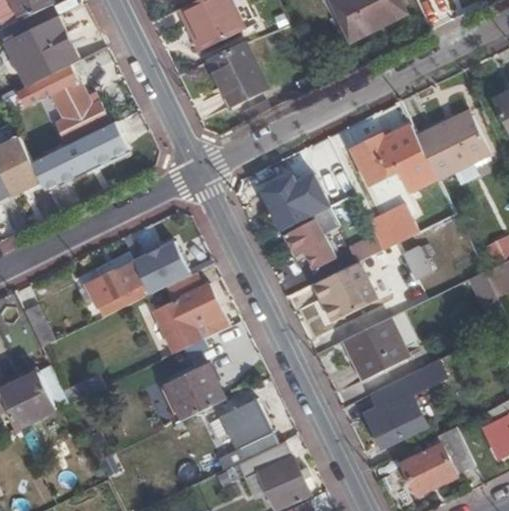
[(0,26),(1,28),(52,2),(51,0),(0,0),(0,26)]
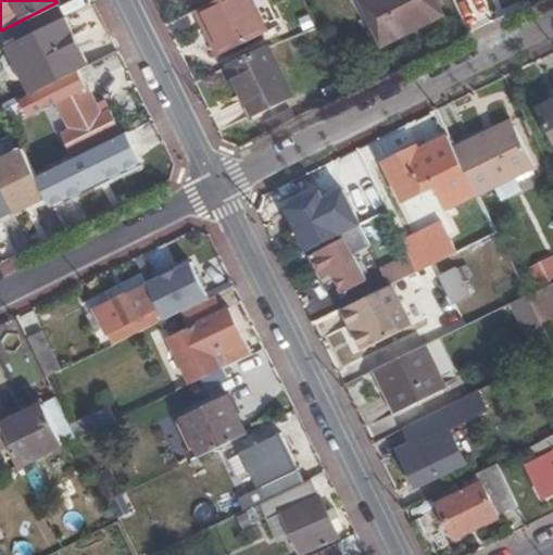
[(215,33),(208,36),(216,54),(261,33),(244,0),(211,0),(202,4),(215,33)]
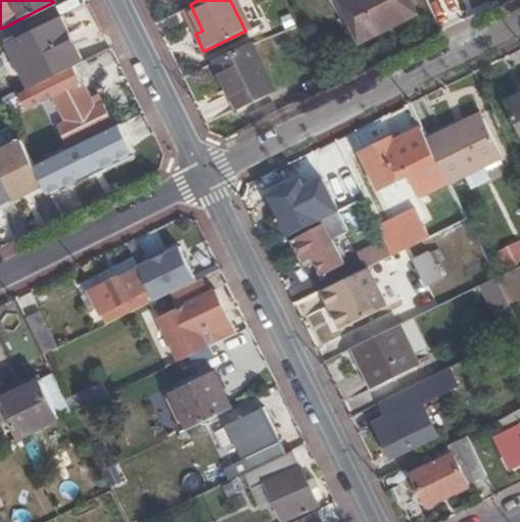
[(415,12),(408,0),(347,0),(340,4),(359,41),(415,12)]
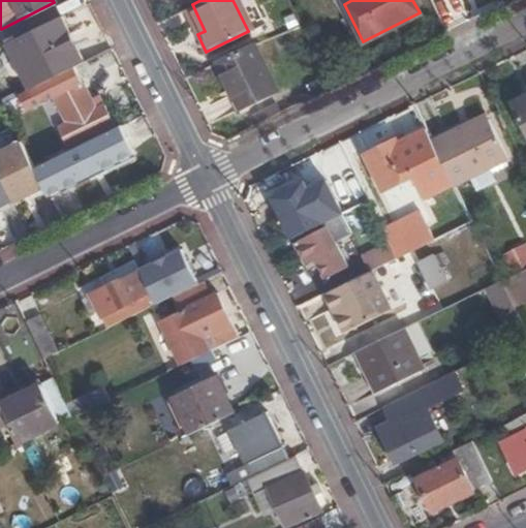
[(192,4),(185,8),(197,34),(205,31),(192,4)]
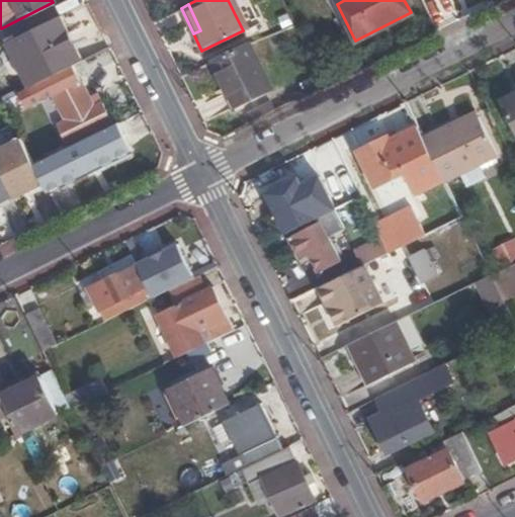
[(58,15),(53,18),(75,63),(80,61),(58,15)]
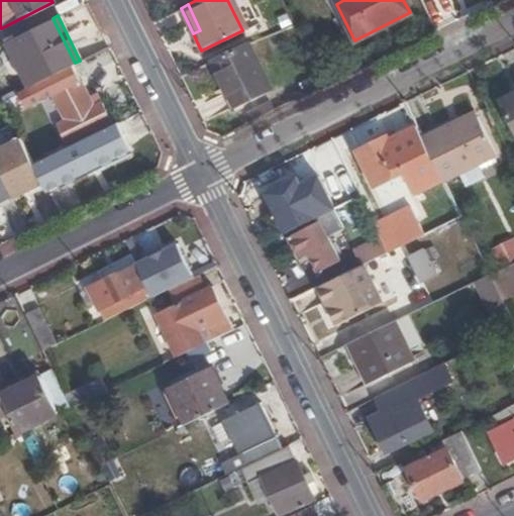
[(72,65),(75,63),(53,18),(0,43),(0,48),(20,90),(72,65)]
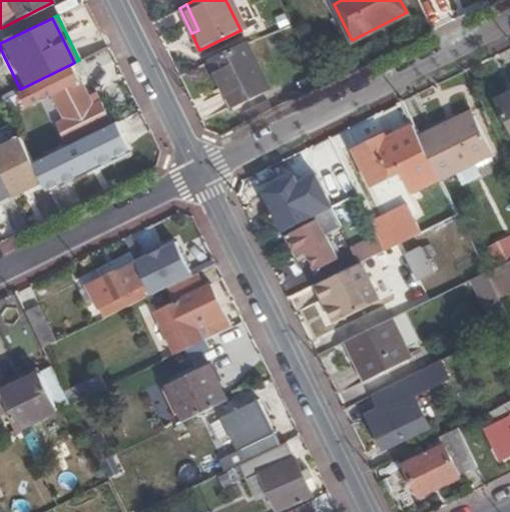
[(266,89),(244,44),(208,61),(229,106),(266,89)]
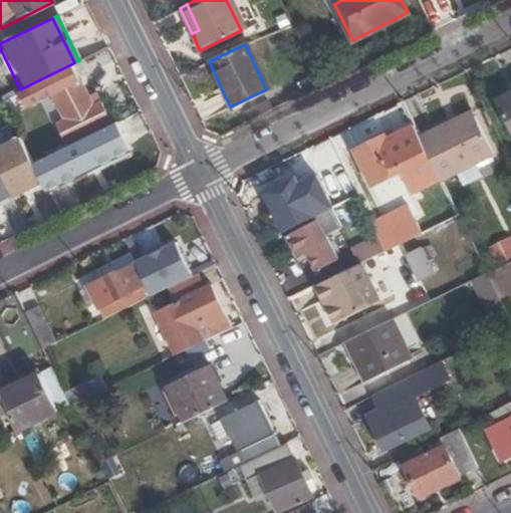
[(71,64),(20,89),(18,90),(23,100),(49,86),(65,117),(56,122),(65,140),(108,118),(99,100),(91,105),(71,64)]
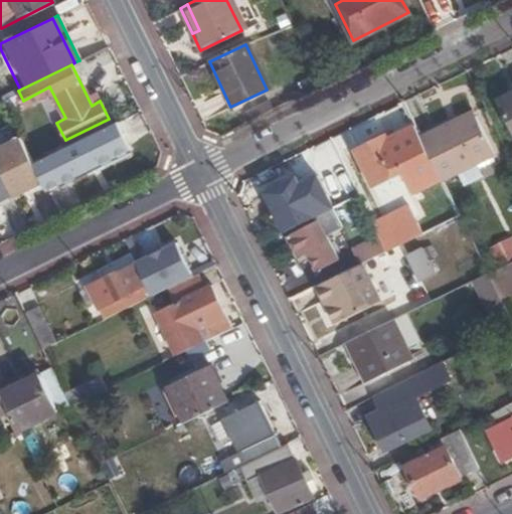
[(511,125),(511,93),(499,100),(511,125)]
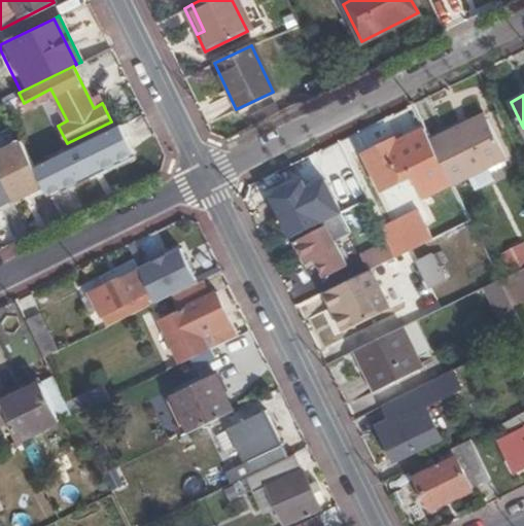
[(67,143),(34,161),(46,184),(50,191),(135,149),(118,117),(111,121),(67,143)]
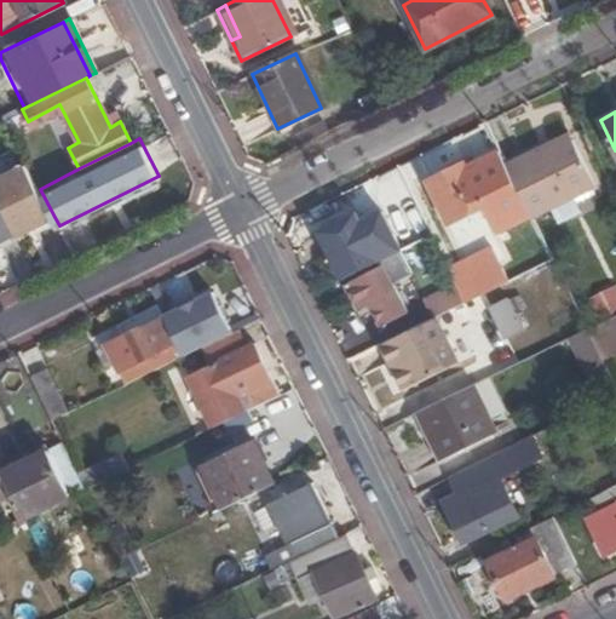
[(528,213),(530,217),(591,187),(568,141),(542,154),(540,148),(504,165),(528,213)]
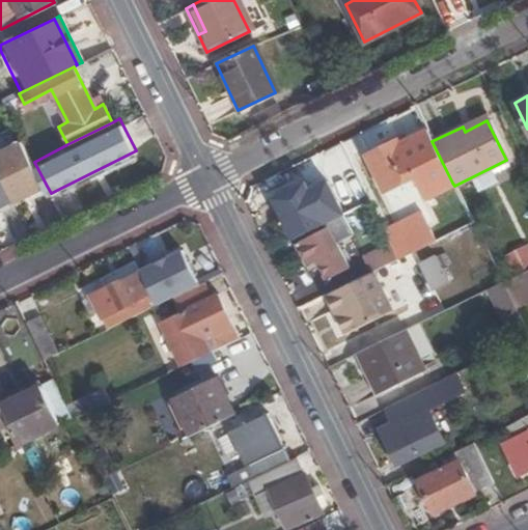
[(432,141),(426,130),(396,144),(394,140),(363,156),(382,192),(412,176),(422,197),(452,183),(432,141)]
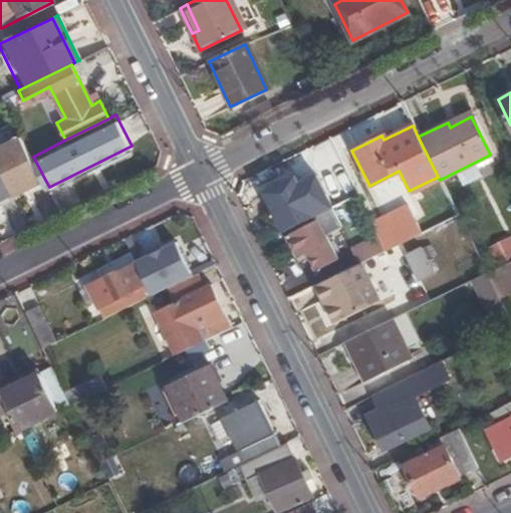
[(21,132),(0,142),(0,165),(14,193),(15,195),(45,180),(33,157),(21,132)]
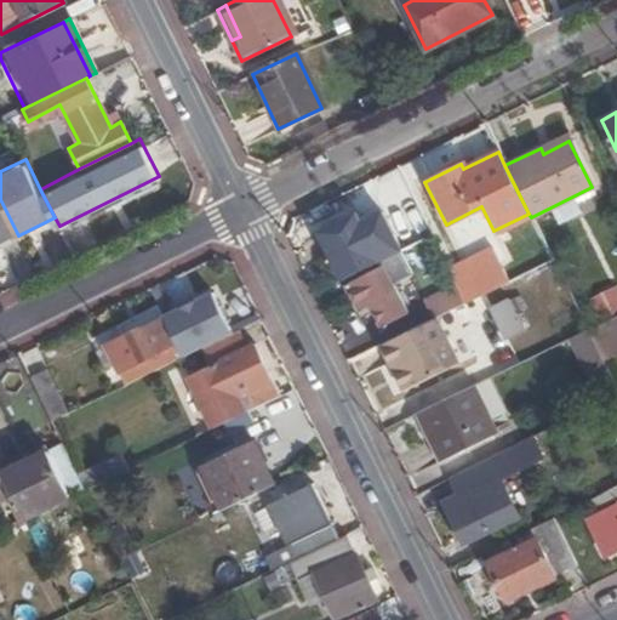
[(0,242),(17,233),(0,199),(0,242)]
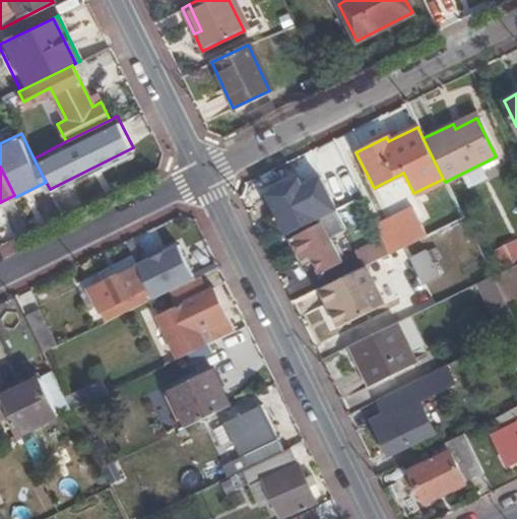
[(285,233),(316,217),(297,179),(266,194),(285,233)]
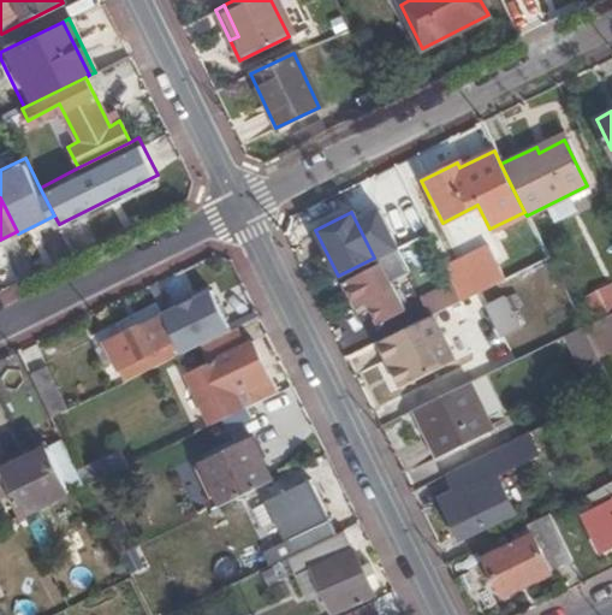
[(43,262),(63,255),(52,224),(33,231),(43,262)]
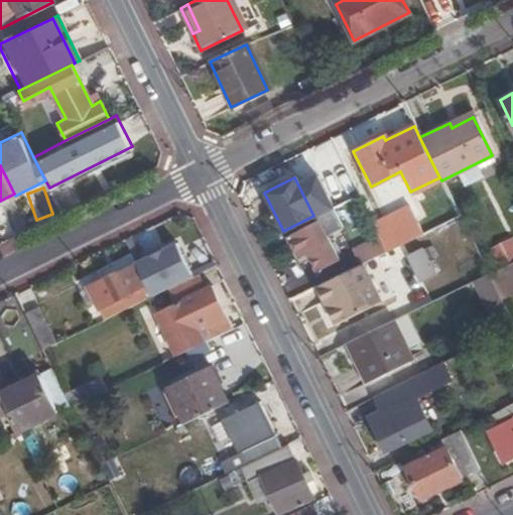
[(341,227),(331,207),(314,216),(316,222),(325,236),(341,227)]
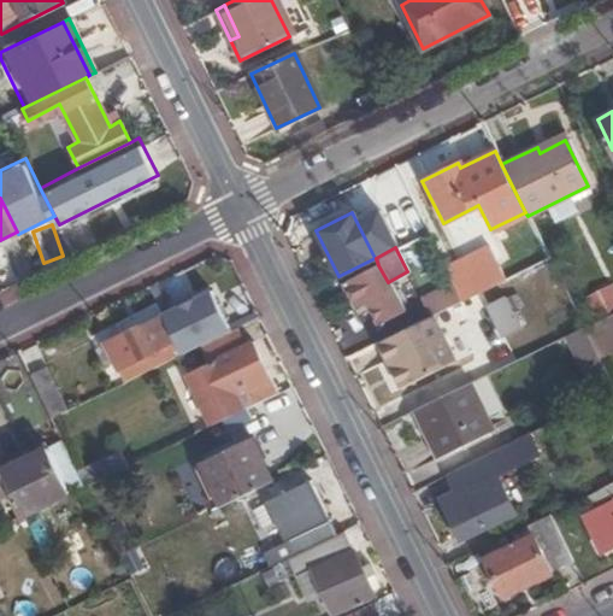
[(388,282),(378,265),(342,283),(354,306),(365,301),(376,323),(402,311),(388,282)]
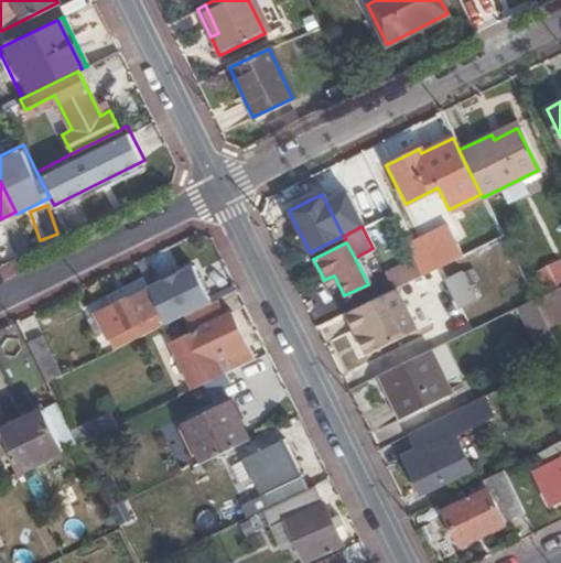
[(423,250),(412,255),(414,259),(421,274),(440,266),(433,253),(427,257),(423,250)]
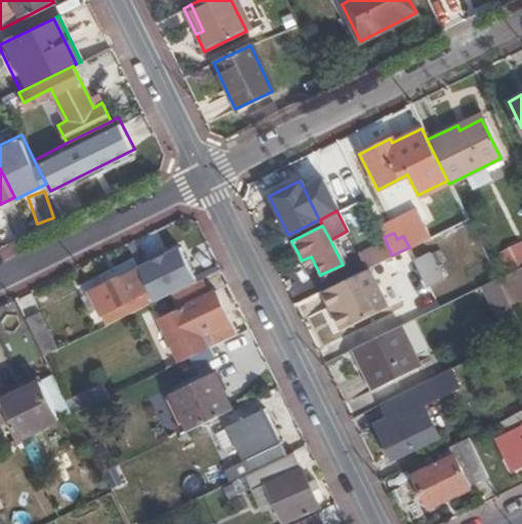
[(521,239),(500,250),(510,271),(521,265),(521,239)]
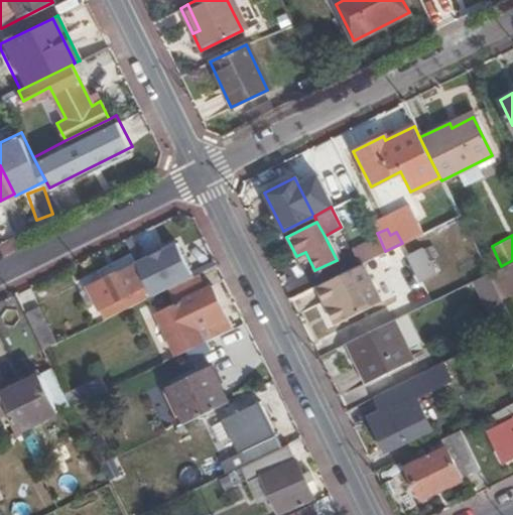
[(385,251),(379,237),(352,251),(358,264),(361,263),(385,251)]
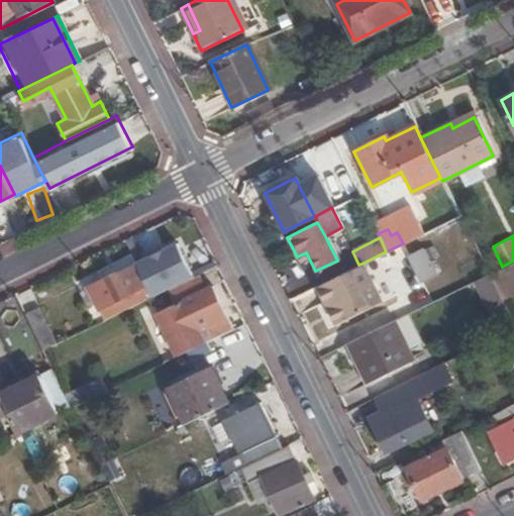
[(178,240),(135,262),(138,271),(148,293),(167,289),(194,276),(178,240)]
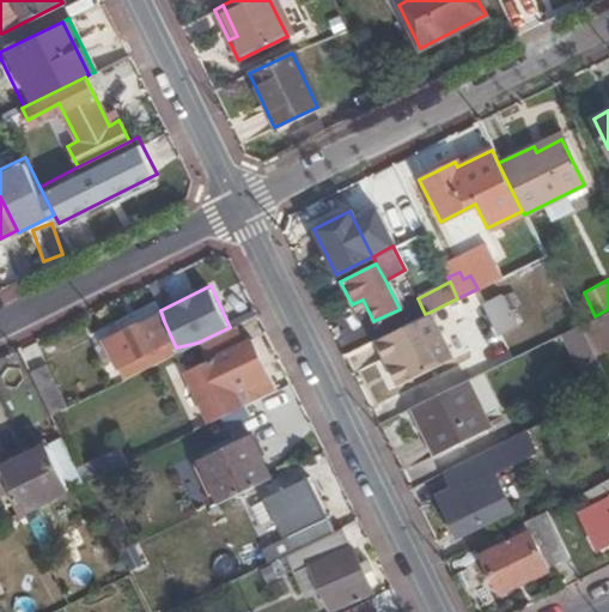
[(482,302),(497,332),(515,322),(500,294),(482,302)]
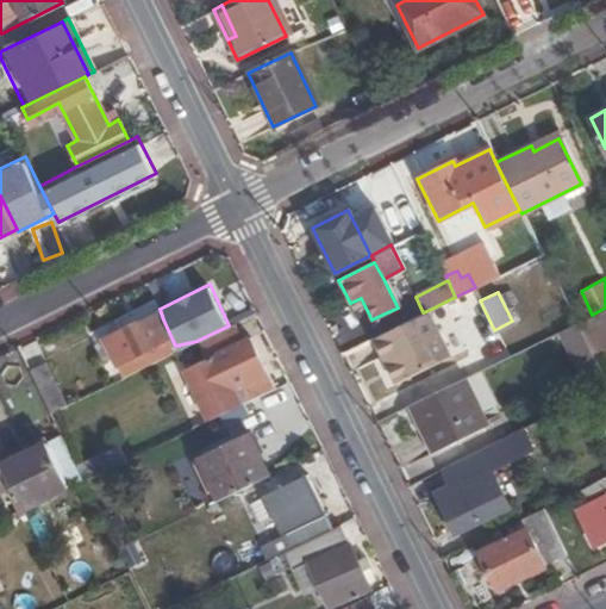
[(605,308),(592,315),(575,323),(581,334),(591,355),(605,347),(605,308)]
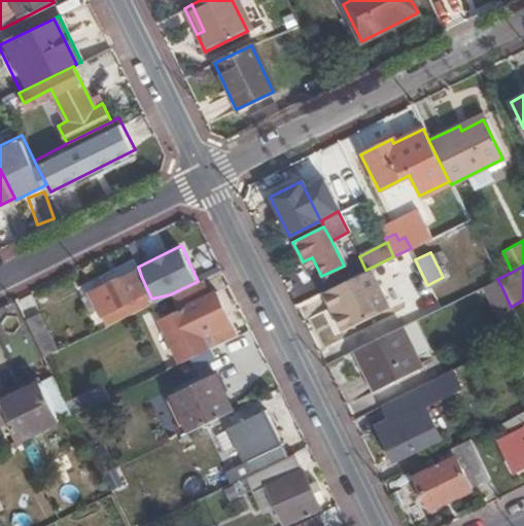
[(369,269),(365,270),(353,277),(373,316),(388,308),(369,269)]
